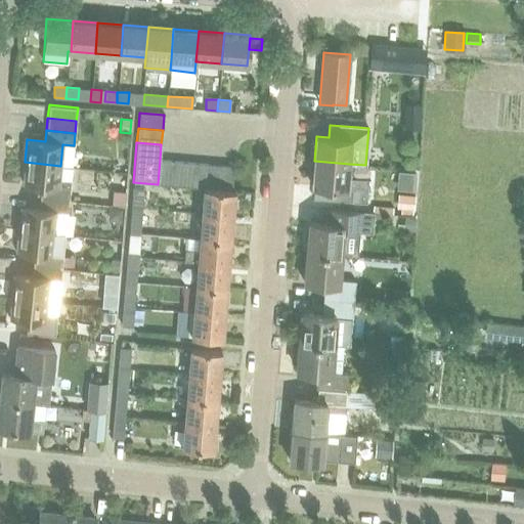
[(160,160),(158,184),(171,185),(173,161),(160,160)]
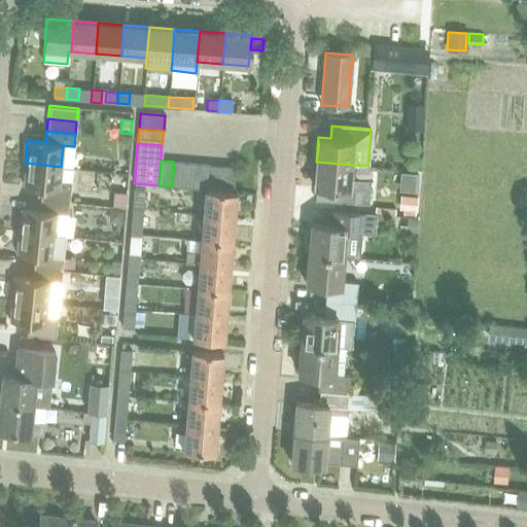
[(185,163),(174,162),(172,186),(184,187),(185,163)]
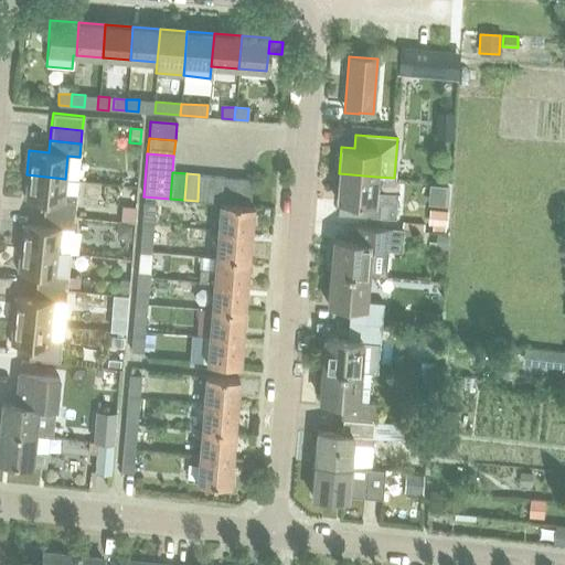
[(395,219),(397,192),(375,191),(376,177),(339,173),(337,200),(339,200),(338,213),(395,219)]
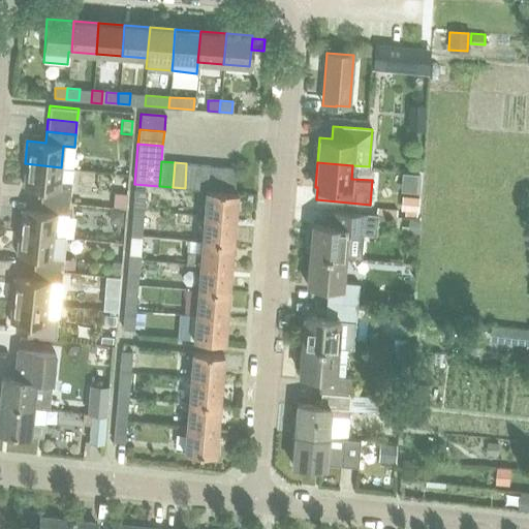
[(25,163),(23,186),(41,187),(40,199),(68,203),(70,181),(72,168),(61,167),(25,163)]
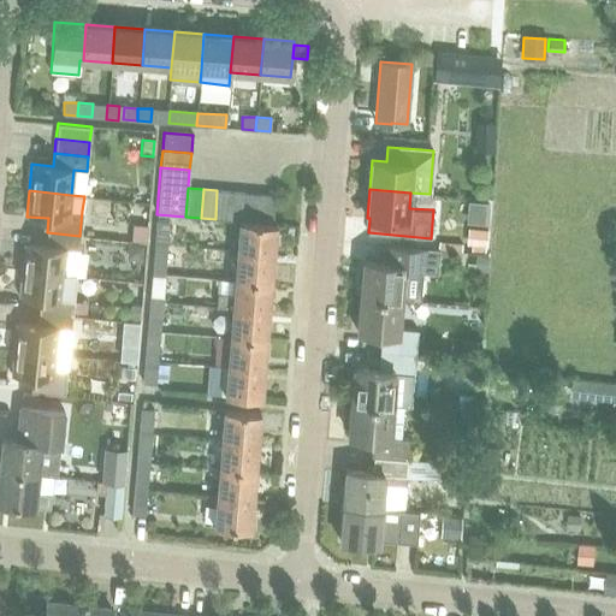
[(217,190),(215,219),(230,220),(231,191),(217,190)]
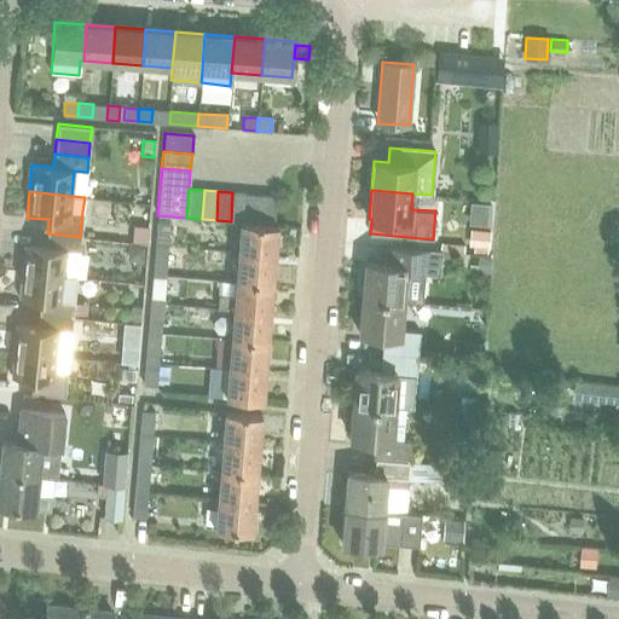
[(232,192),(231,221),(241,223),(244,223),(247,194),(232,192)]
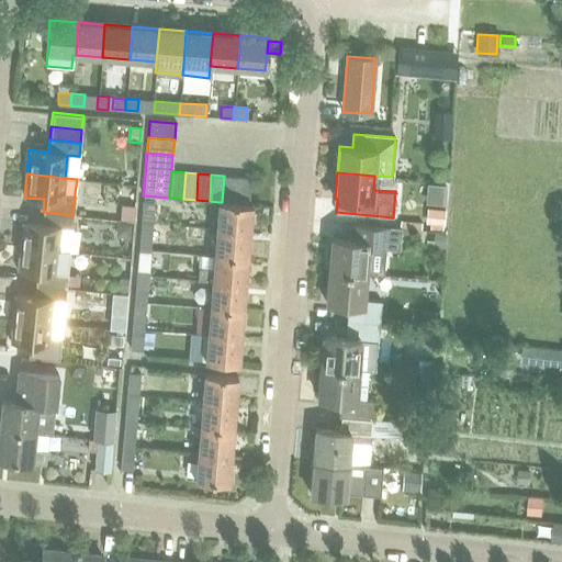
[(224,176),(222,202),(235,203),(237,177),(224,176)]
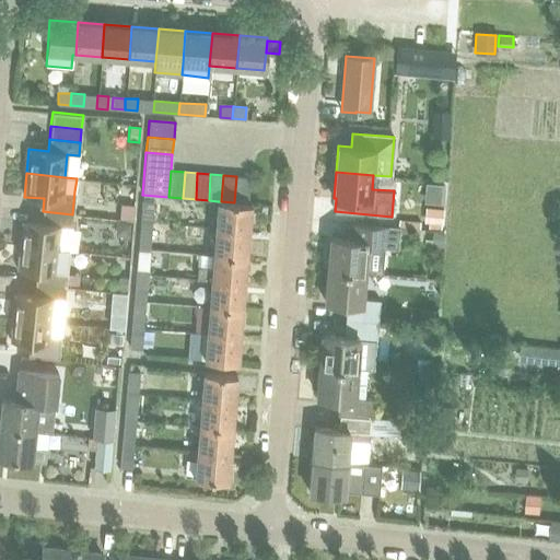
[(249,177),(236,176),(234,202),(247,203),(249,177)]
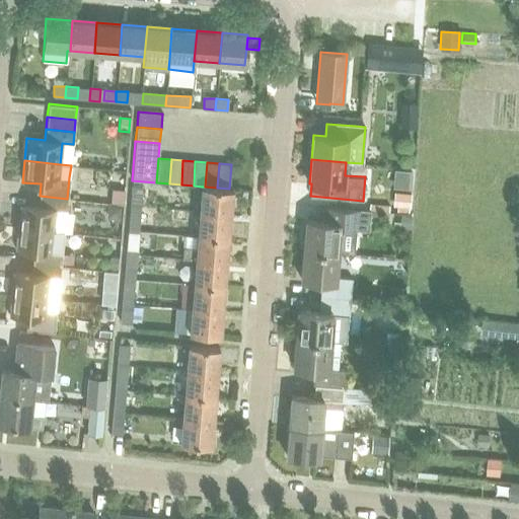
[(130,206),(140,207),(142,187),(132,186),(130,206)]
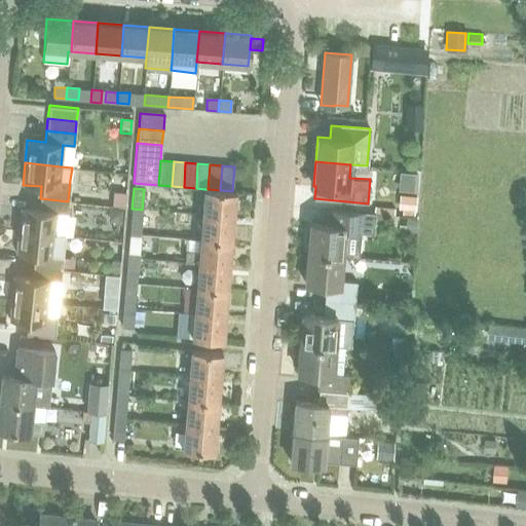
[(204,189),(202,214),(233,217),(235,191),(232,191),(220,190),(208,189),(204,189)]
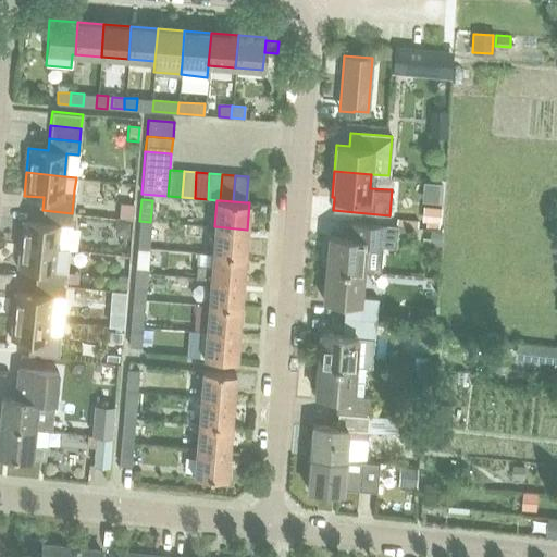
[(120,203),(119,218),(132,219),(133,205),(120,203)]
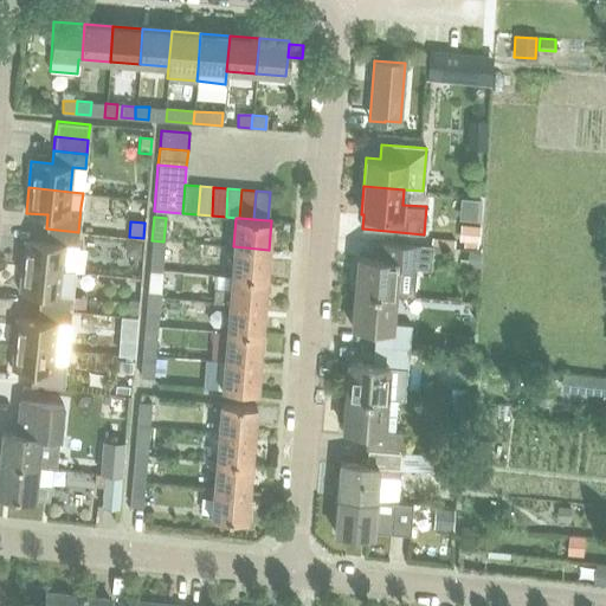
[(461,224),(459,240),(478,242),(479,225),(461,224)]
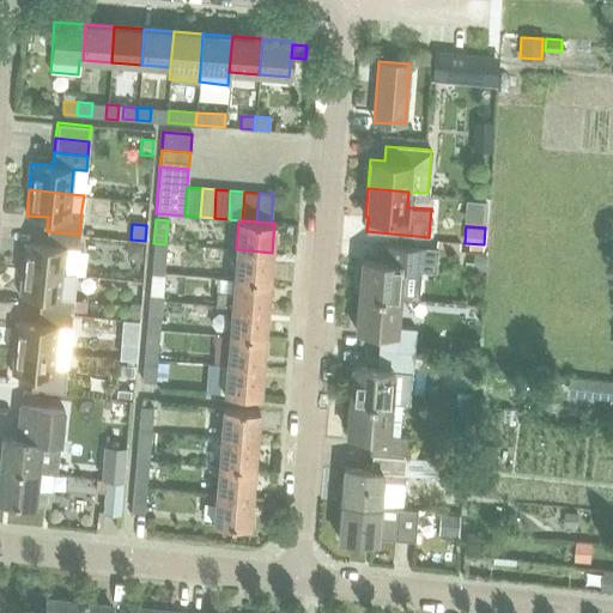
[(24,242),(22,268),(62,272),(76,274),(78,249),(79,235),(47,231),(44,244),(24,242)]
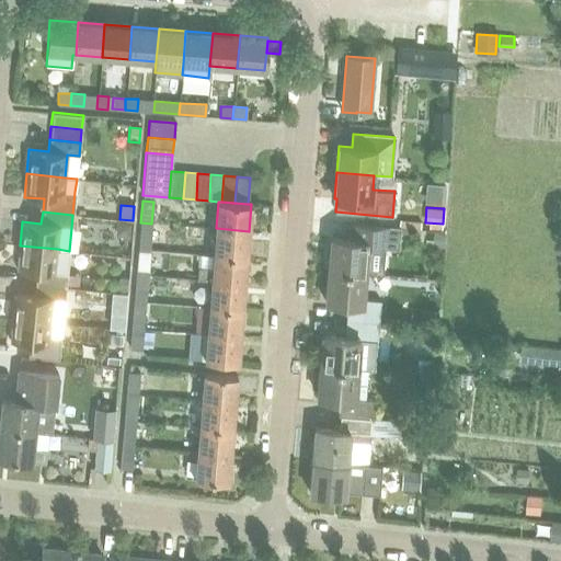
[(151,224),(140,222),(139,244),(150,245),(151,224)]
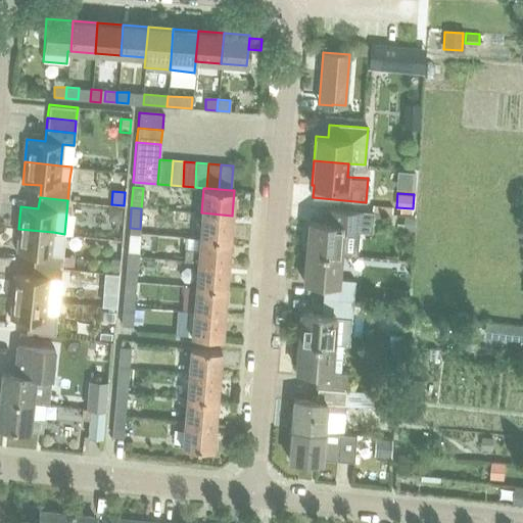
[(308,221),(306,252),(341,255),(343,230),(359,231),(361,210),(330,207),(329,223),(308,221)]
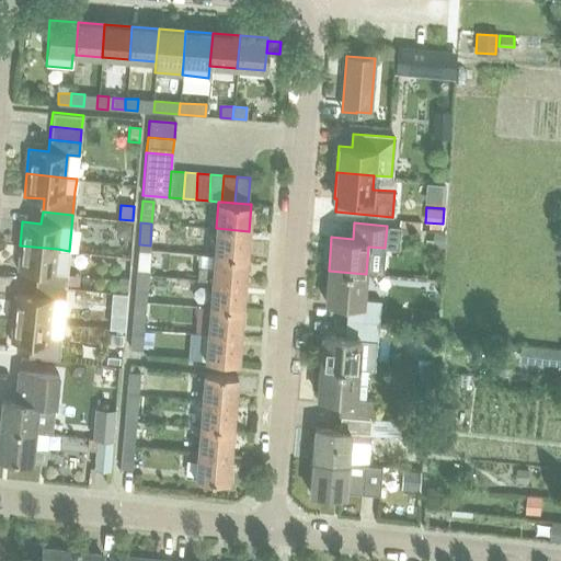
[(116,224),(115,237),(128,239),(129,226),(116,224)]
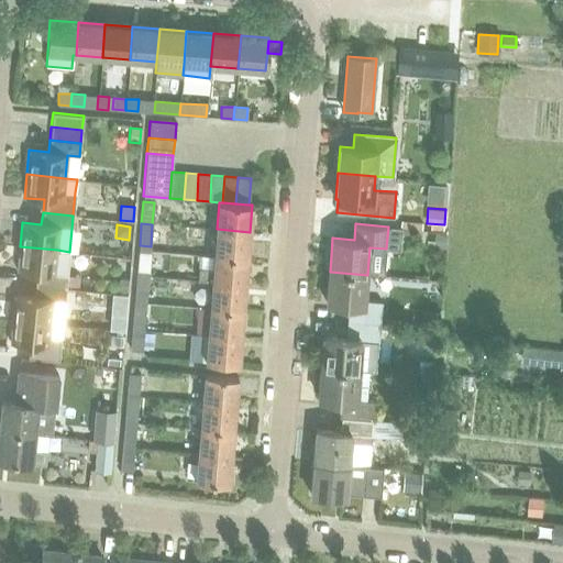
[(217,229),(214,255),(247,258),(250,232),(217,229)]
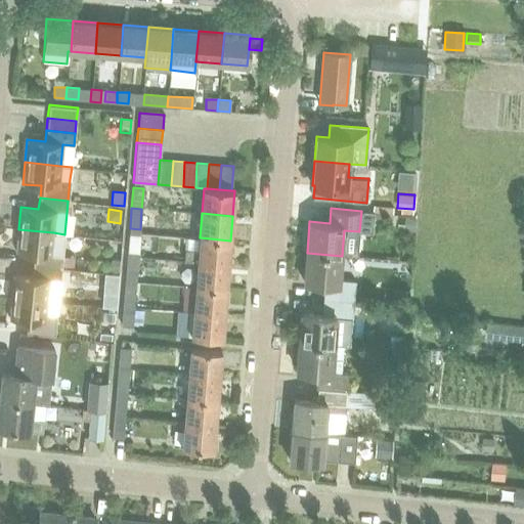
[(404,215),(403,228),(415,229),(415,216),(404,215)]
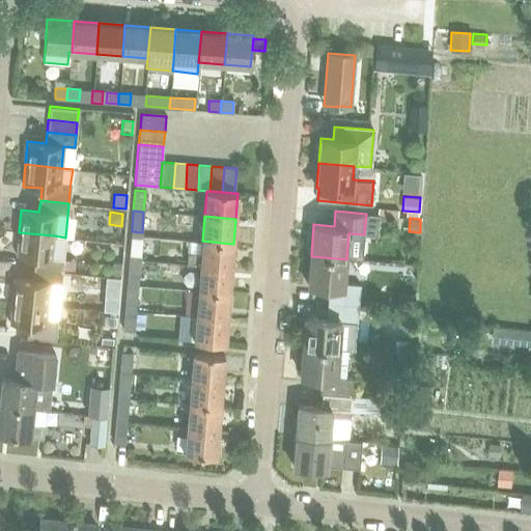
[(54,235),(19,232),(16,254),(34,256),(33,269),(62,271),(63,258),(52,257),(54,235)]
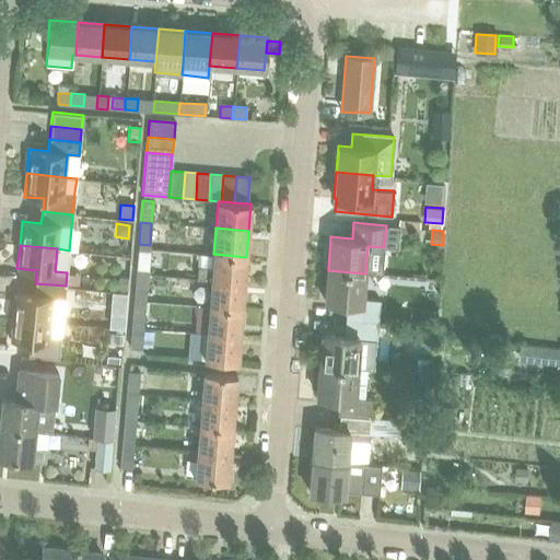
[(138,253),(136,275),(147,276),(149,254),(138,253)]
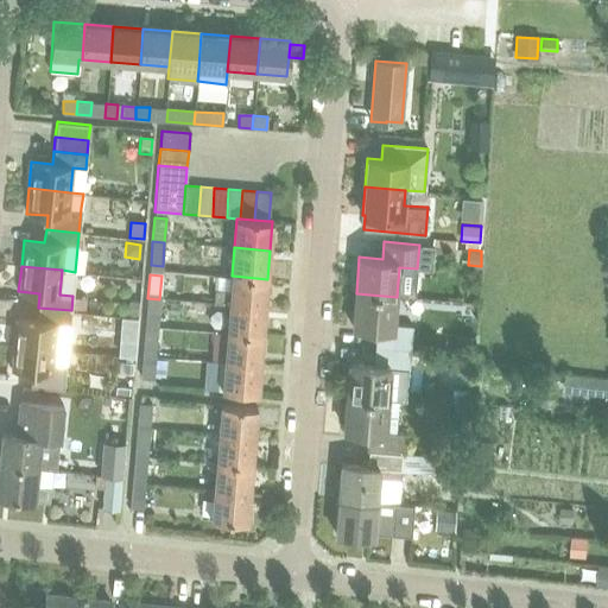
[(267,279),(232,276),(230,290),(214,289),(213,303),(229,304),(265,306),(267,279)]
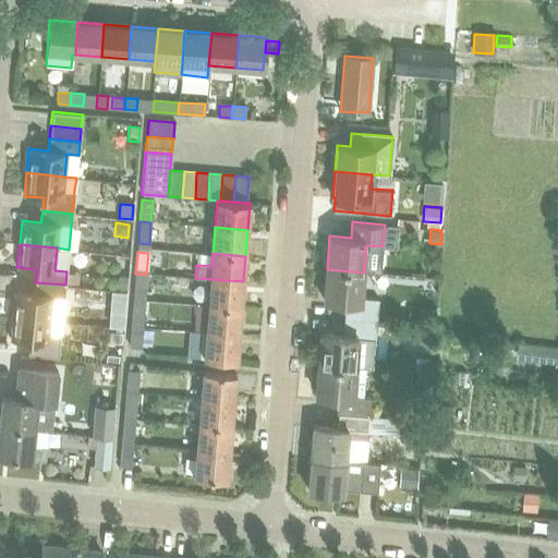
[(364,273),(327,269),(324,300),(346,302),(344,318),(377,322),(379,299),(362,296),(364,273)]
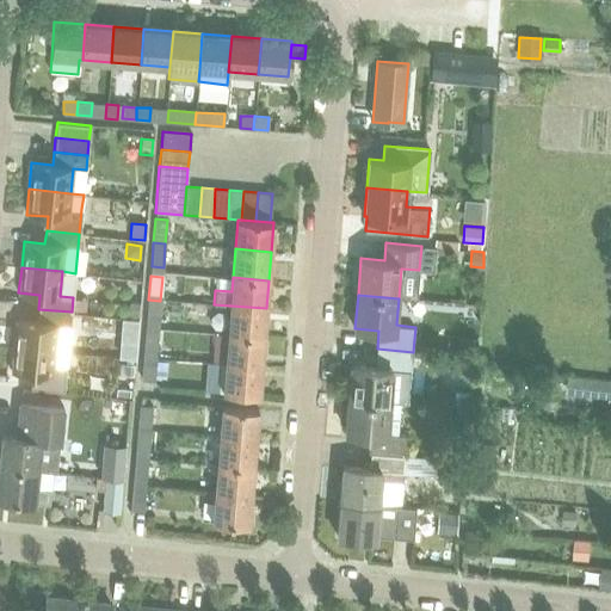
[(160,301),(148,300),(147,322),(159,323),(160,301)]
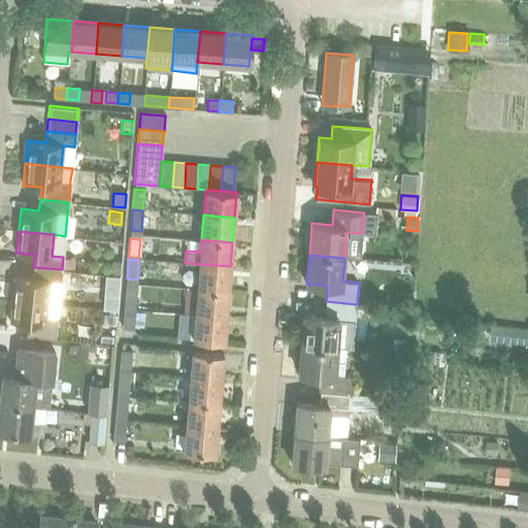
[(111,263),(110,274),(120,275),(120,264),(111,263)]
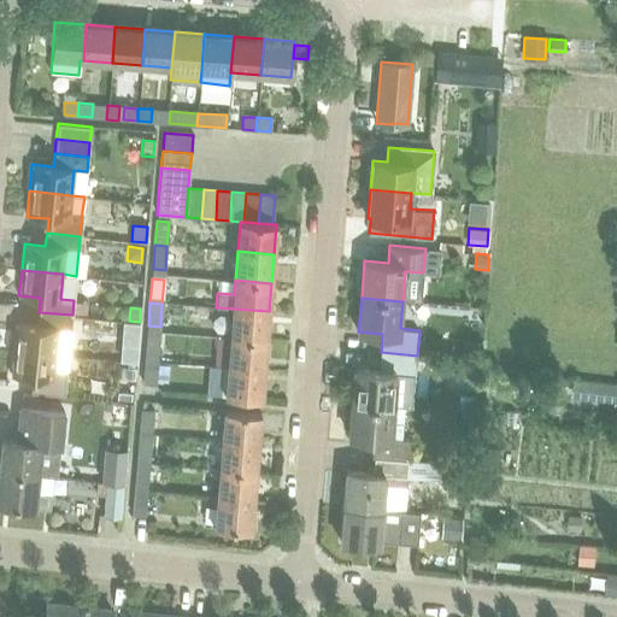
[(269,311),(233,309),(230,336),(266,340),(269,311)]
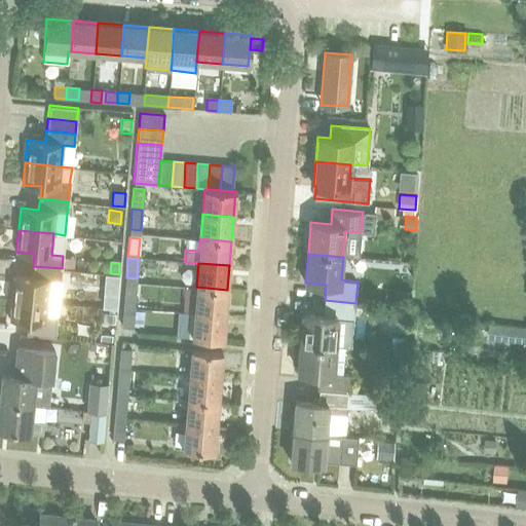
[(62,268),(33,266),(32,277),(13,275),(11,298),(47,301),(49,280),(61,282),(62,268)]
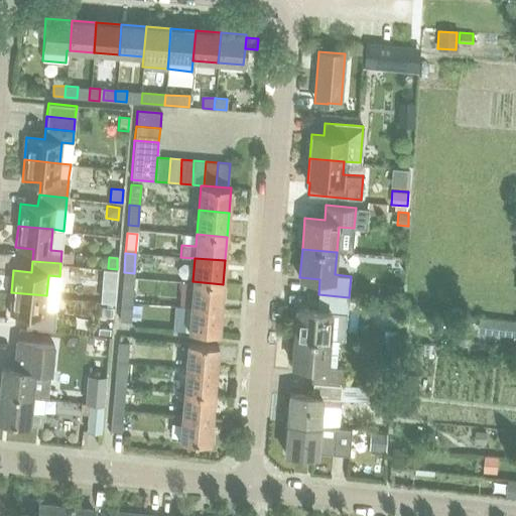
[(104,270),(103,282),(115,283),(116,271),(104,270)]
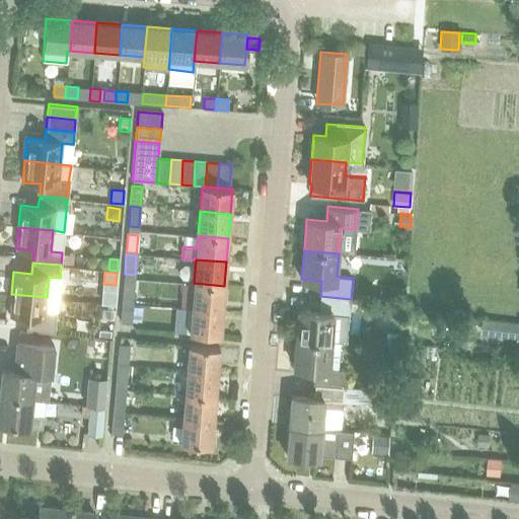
[(122,302),(132,303),(134,284),(124,283),(122,302)]
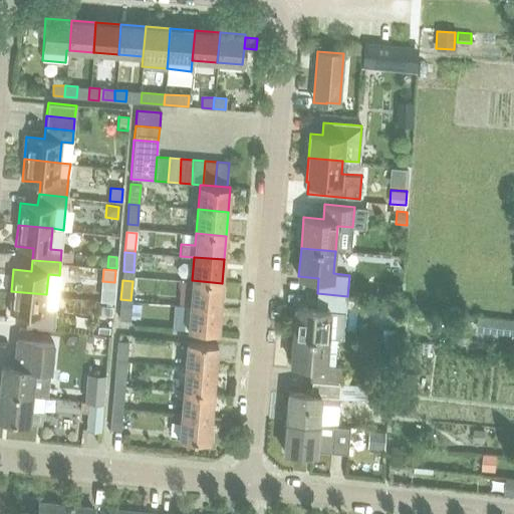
[(222,283),(192,280),(190,304),(220,307),(222,283)]
